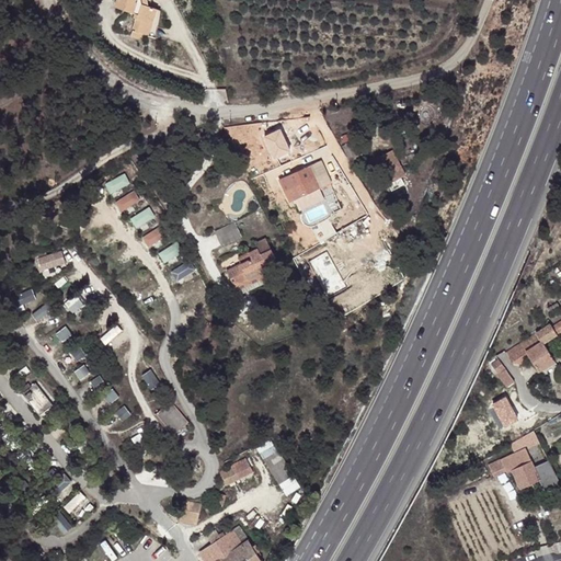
[(138,36),(147,11),(136,6),(134,0),(109,0),(106,6),(122,12),(121,15),(126,18),(122,29),(132,33),(138,36)]
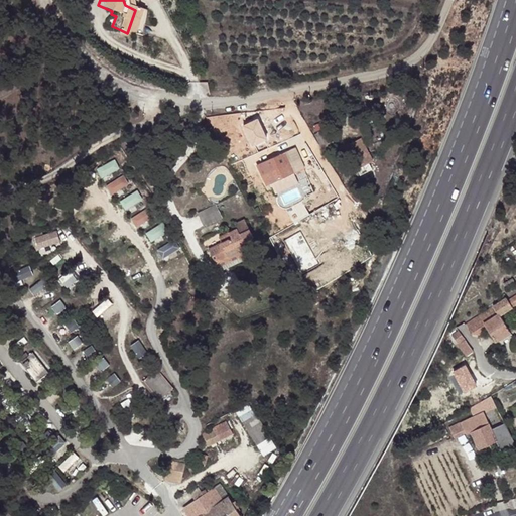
[(139,11),(135,10),(127,33),(135,36),(139,11)]
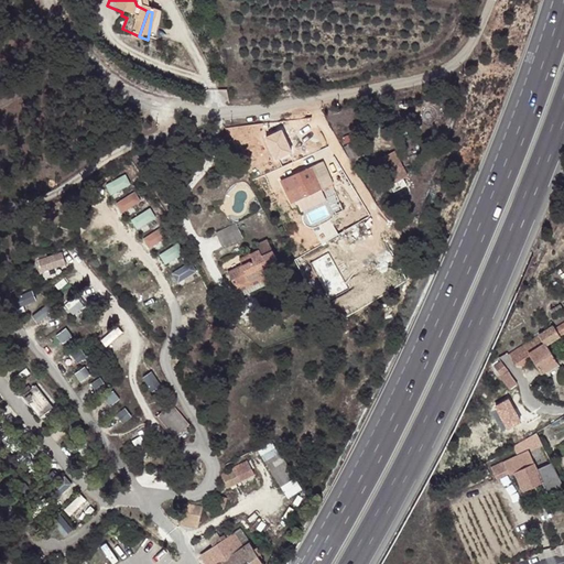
[(132,33),(122,29),(120,35),(131,40),(132,33)]
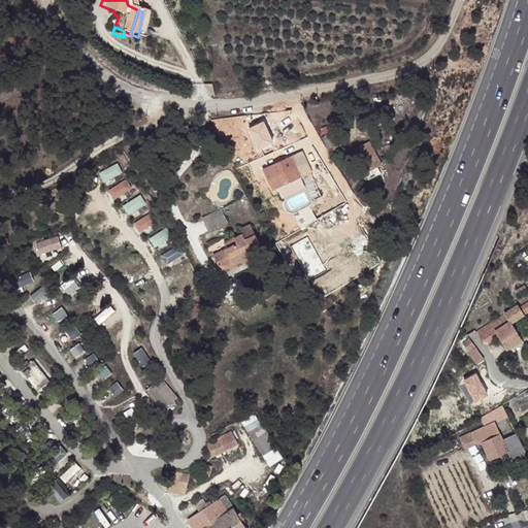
[(336,135),(324,141),(329,150),(341,143),(336,135)]
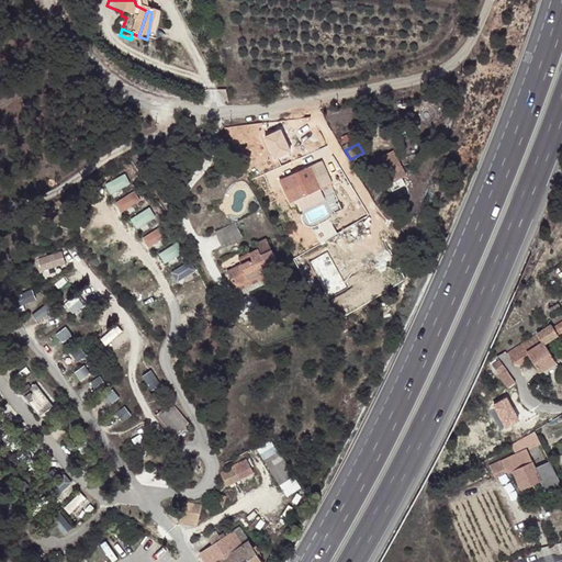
[(426,158),(423,146),(418,147),(420,152),(402,157),(402,160),(403,161),(405,164),(426,158)]
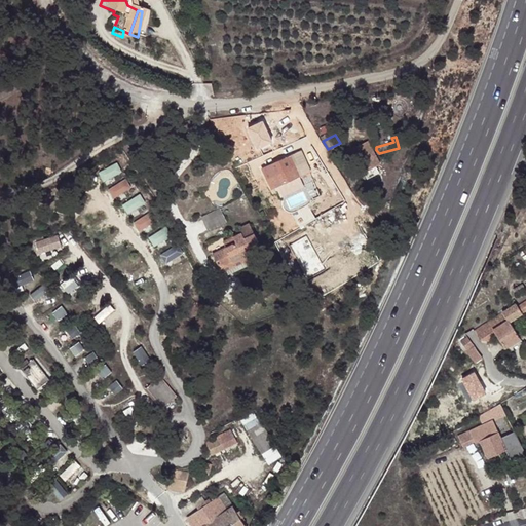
[(365,172),(368,178),(380,172),(376,165),(380,163),(374,152),(370,154),(364,142),(350,149),(363,173),(365,172)]
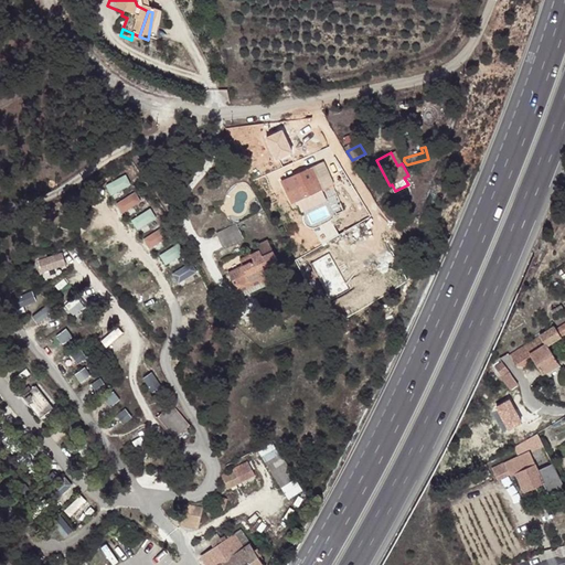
[(334,183),(329,172),(318,178),(313,166),(283,180),(294,203),(334,183)]
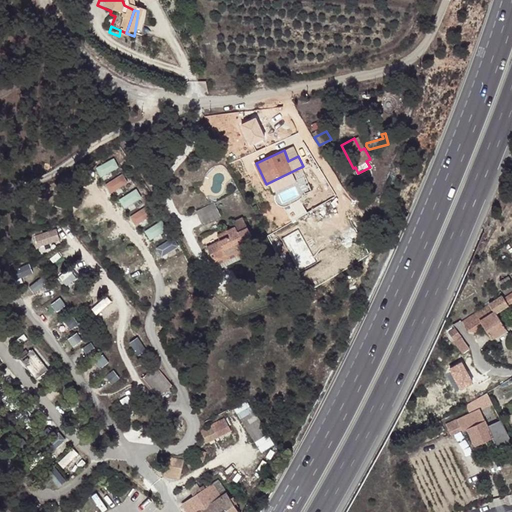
[(111,172),(121,165),(116,157),(106,163),(111,172)]
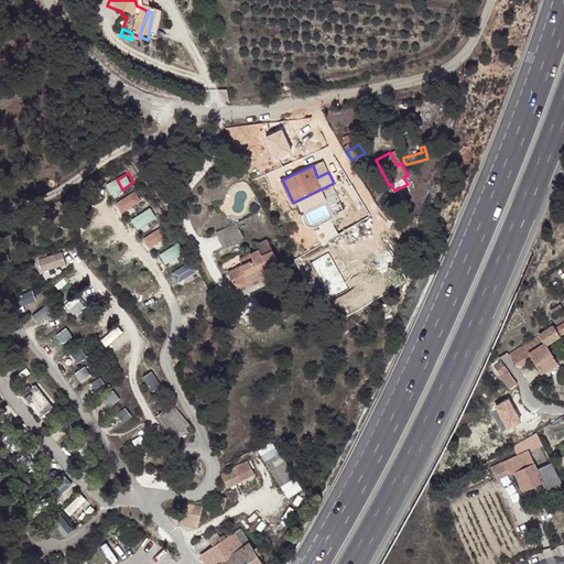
[(126,212),(145,199),(139,188),(119,202),(126,212)]
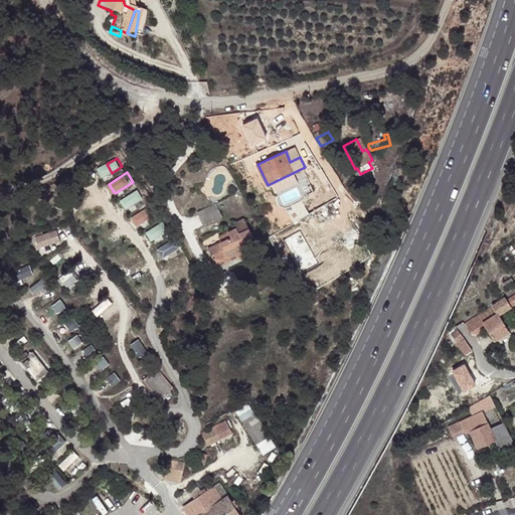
[(129,207),(146,198),(141,189),(124,198),(129,207)]
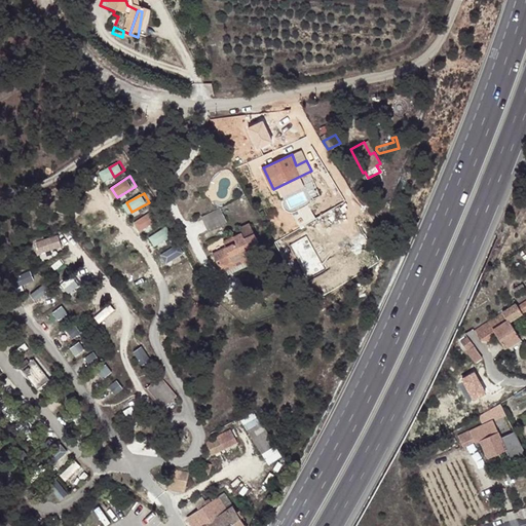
[(220,208),(202,216),(209,229),(226,221),(220,208)]
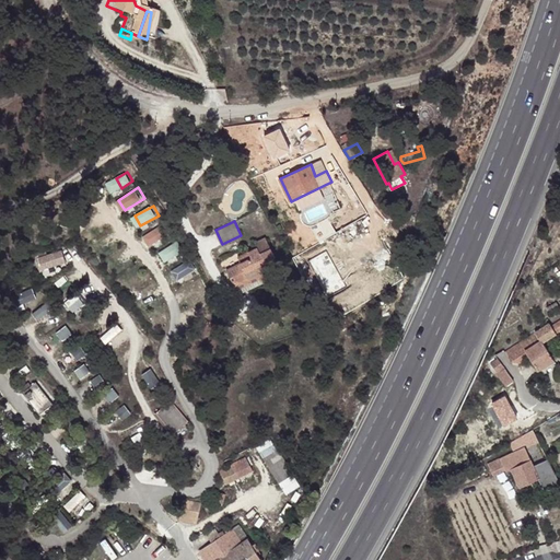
[(153,246),(168,236),(161,225),(146,235),(153,246)]
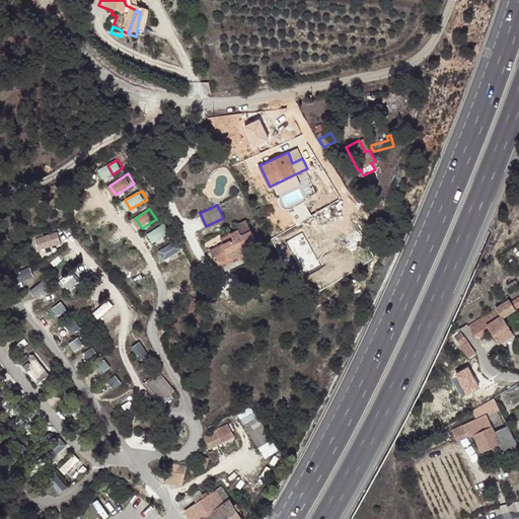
[(156,241),(171,233),(167,223),(151,231),(156,241)]
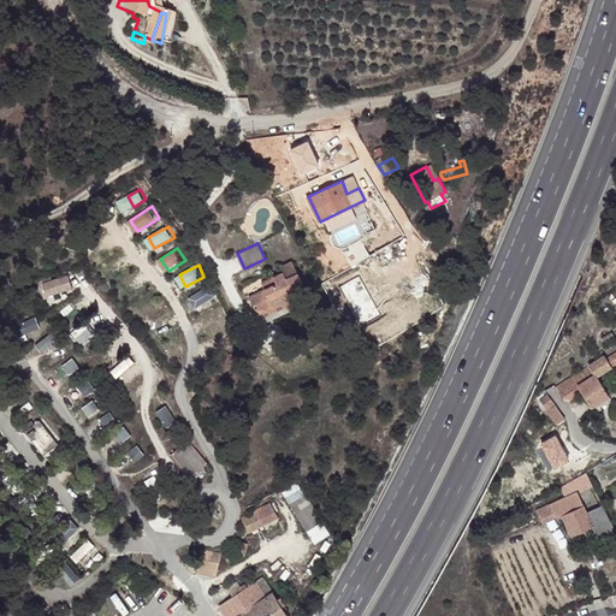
[(47,282),(53,296),(77,286),(72,272),(47,282)]
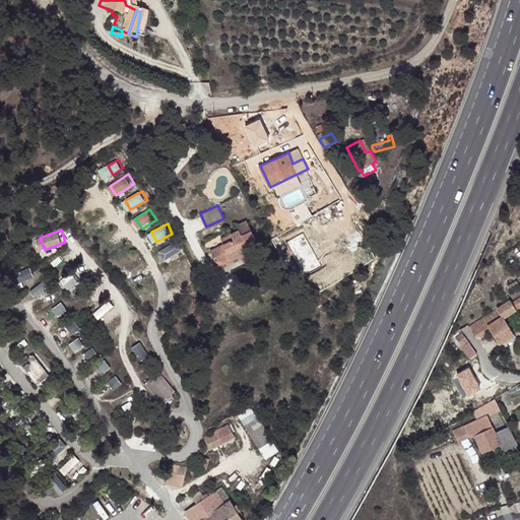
[(247,244),(256,240),(251,231),(242,235),(239,230),(221,238),(223,244),(210,250),(217,264),(240,253),(243,259),(245,262),(254,257),(250,248),(249,248),(247,244)]
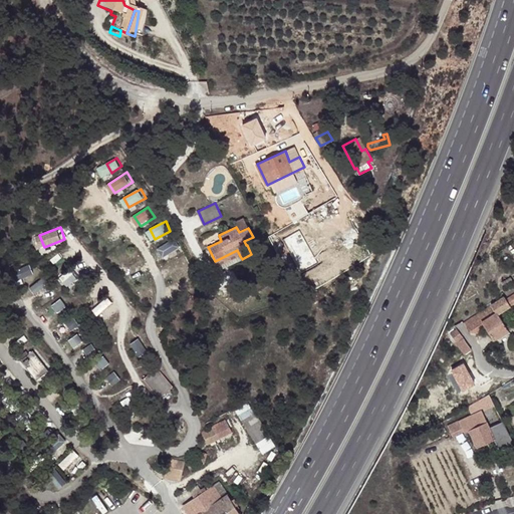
[(166,257),(183,247),(177,237),(160,247),(166,257)]
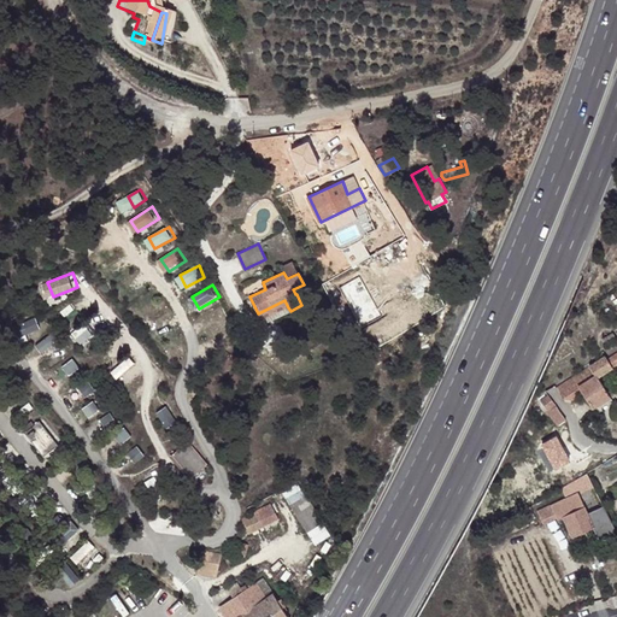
[(260,321),(288,307),(285,300),(258,313),(260,321)]
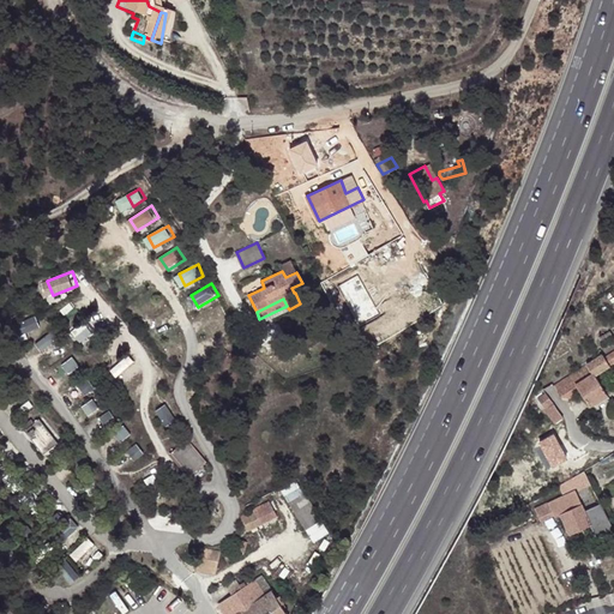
[(77,331),(86,341),(96,331),(86,321),(77,331)]
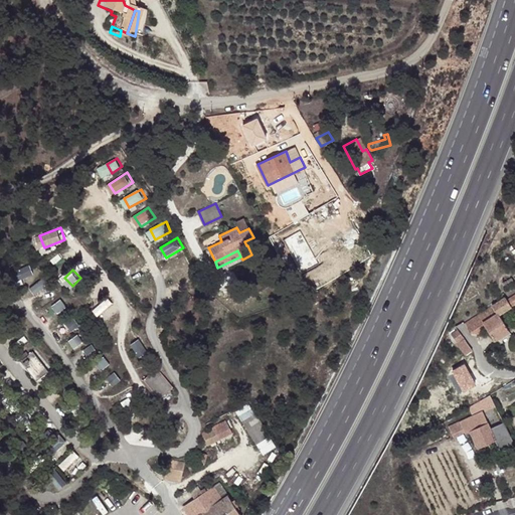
[(488,308),(465,324),(470,332),(477,334),(486,328),(495,341),(510,332),(499,314),(514,304),(514,294),(507,300),(505,297),(488,308)]
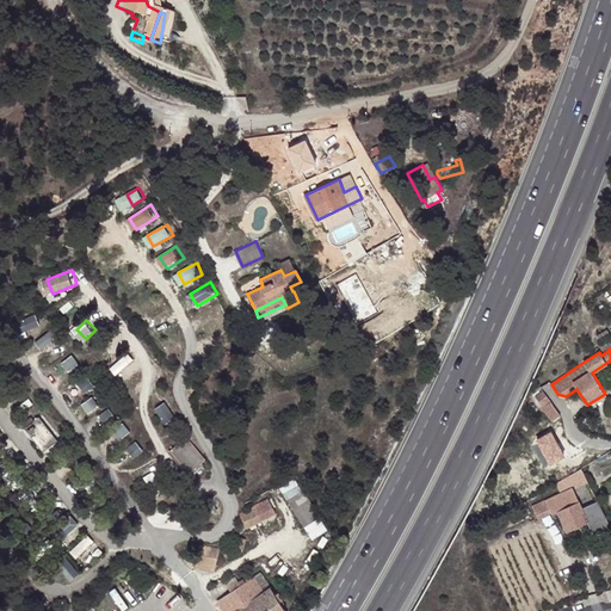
[(136,374),(129,363),(117,370),(124,382),(136,374)]
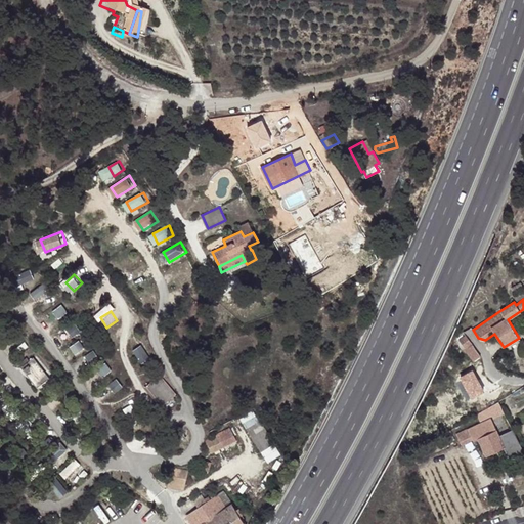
[(473,361),(481,355),(466,335),(459,340),(466,349),(464,350),(473,361)]
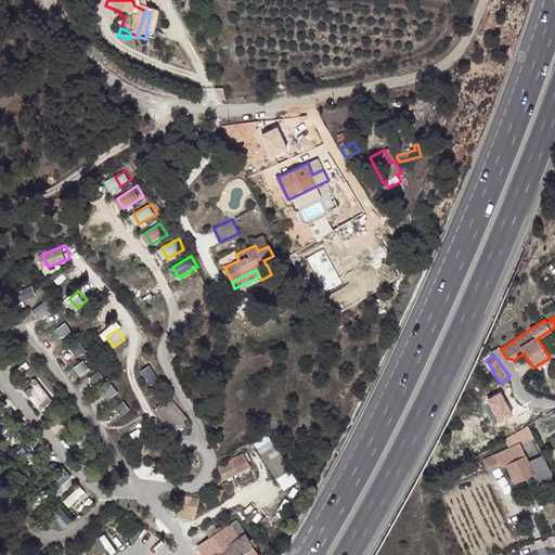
[(158,377),(151,366),(141,373),(147,384),(158,377)]
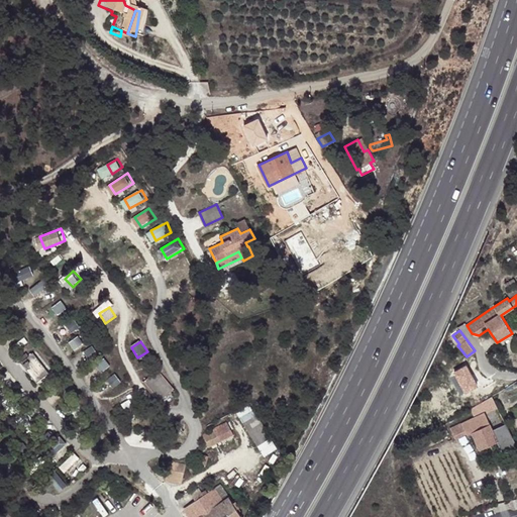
[(20,363),(34,379),(44,370),(31,353),(20,363)]
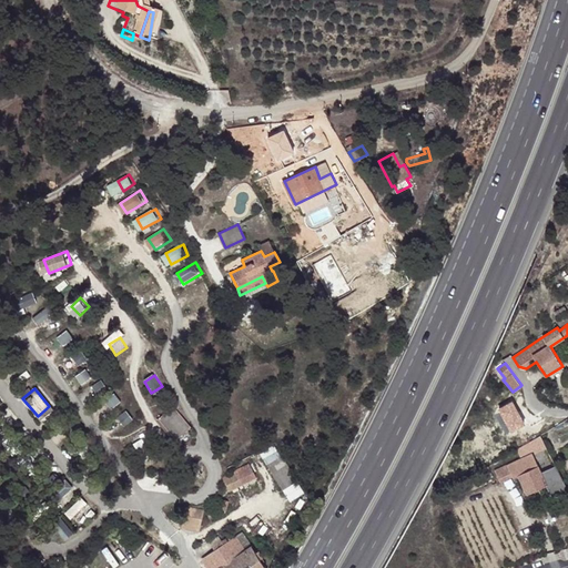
[(49,406),(38,416),(40,419),(52,409),(49,406)]
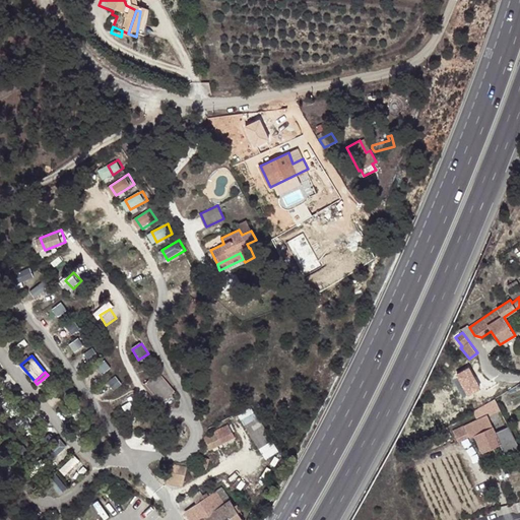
[(174,390),(158,372),(145,383),(160,401),(174,390)]
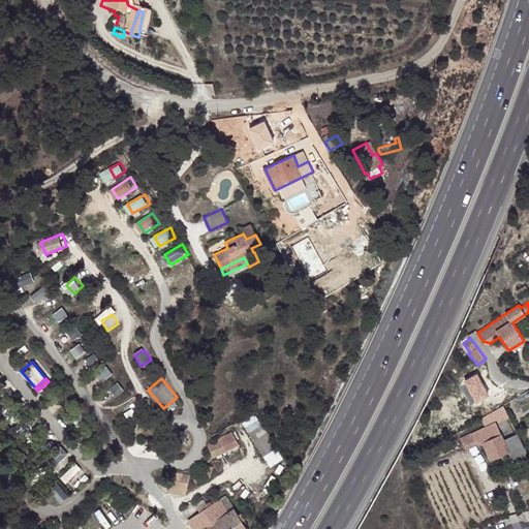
[(501,387),(491,393),(497,403),(507,397),(501,387)]
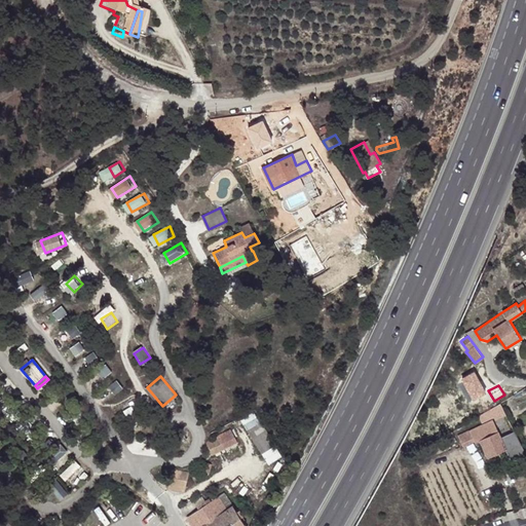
[(495,420),(506,415),(500,402),(479,415),(482,422),(494,417),(495,420)]
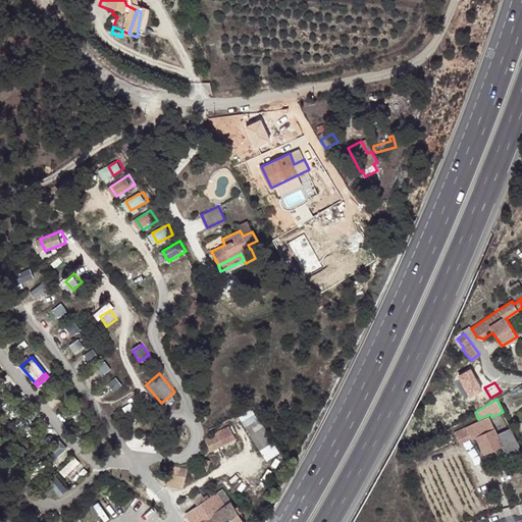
[(466,427),(471,437),(472,439),(476,437),(484,455),(502,447),(505,453),(506,456),(521,449),(511,428),(498,434),(489,417),(466,427)]
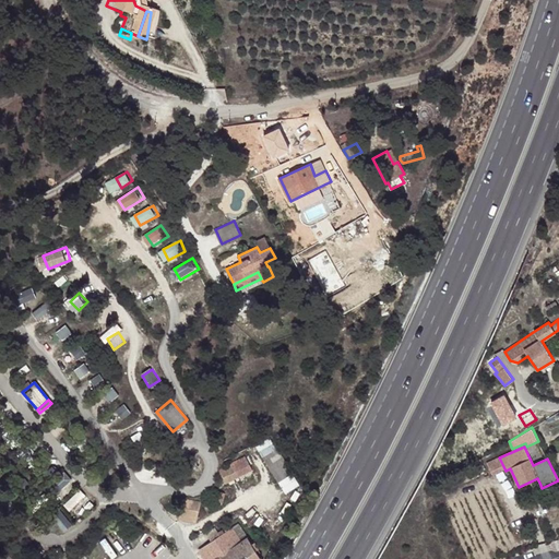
[(263,456),(269,465),(283,458),(277,449),(263,456)]
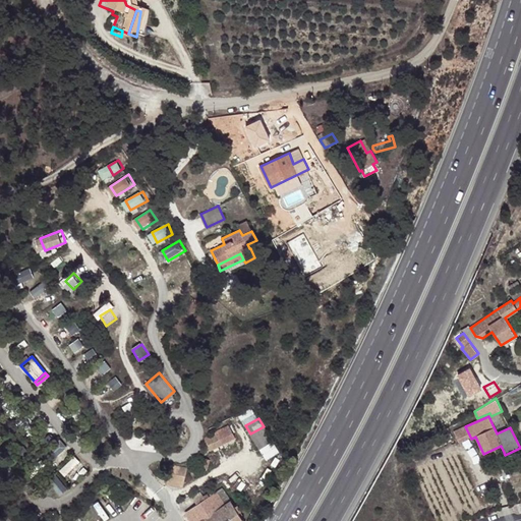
[(228,425),(216,430),(223,445),(235,439),(228,425)]
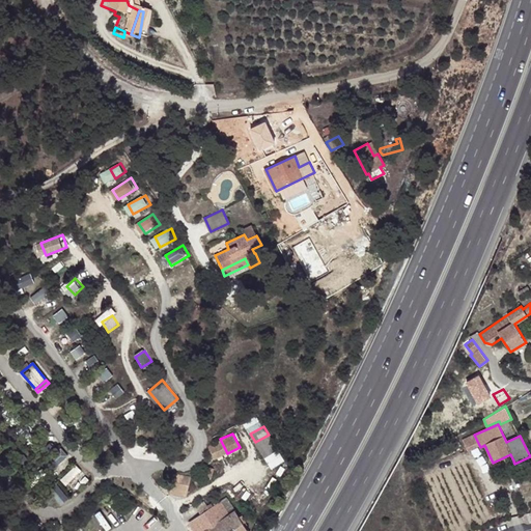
[(263,457),(277,449),(269,435),(255,442),(263,457)]
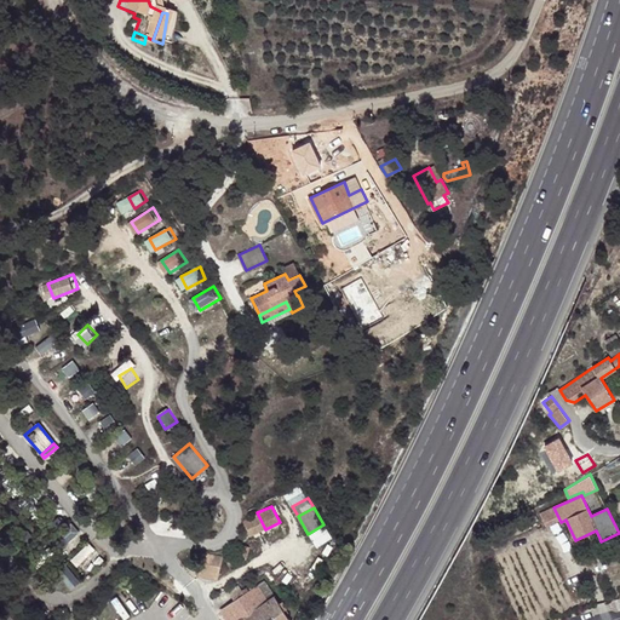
[(554,507),(541,512),(540,514),(546,526),(547,526),(560,520),(554,507)]
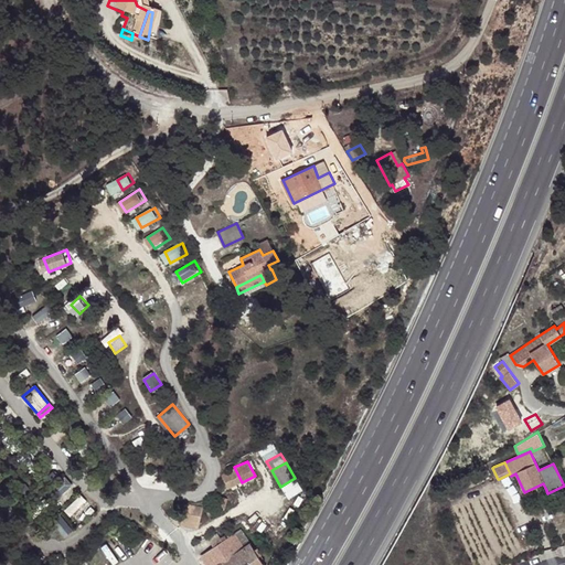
[(230,496),(219,492),(215,504),(226,507),(230,496)]
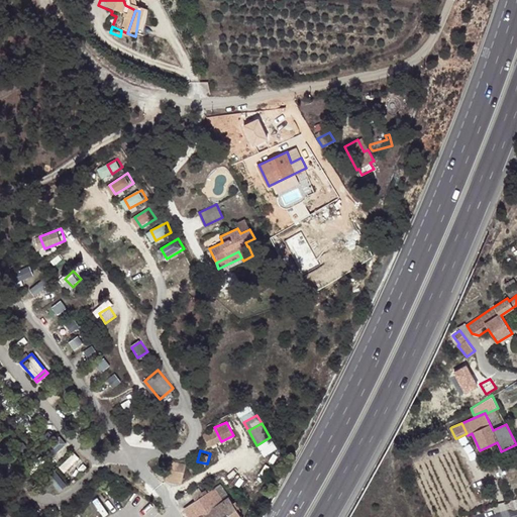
[(186,464),(169,461),(165,481),(182,484),(186,464)]
